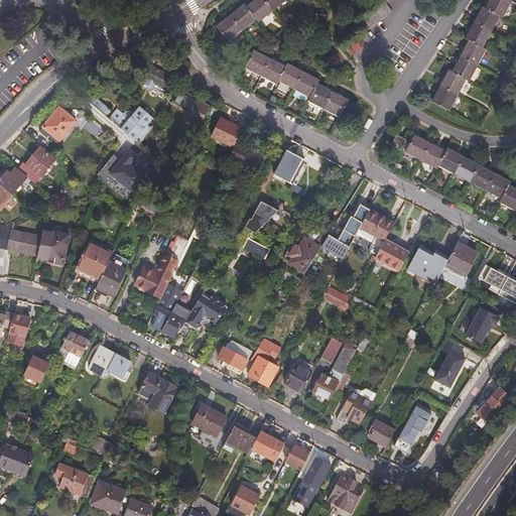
[(286,2),(283,0),(256,0),(245,9),(243,7),(215,29),(227,44),(256,22),(258,24),(286,2)]
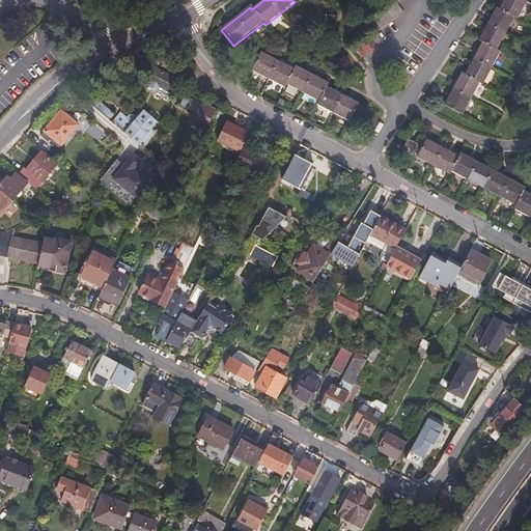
[(391,0),(393,3),(367,23),(373,33),(352,50),(360,60),(382,44),(375,34),(402,14),(396,5),(402,0),(391,0)]
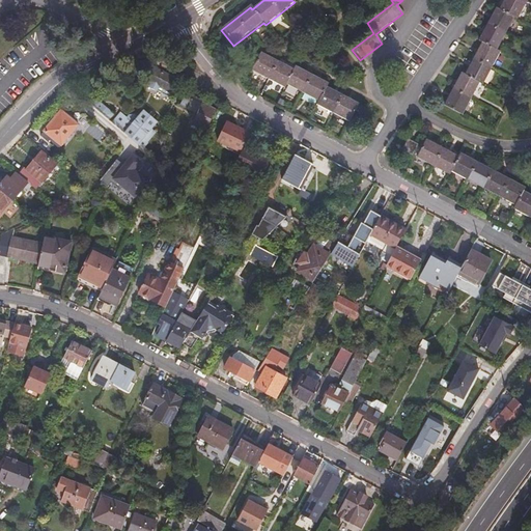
[(479,42),(481,43),(465,74),(463,74),(445,106),(463,116),(479,83),(483,84),(500,53),(498,50),(514,19),(518,21),(528,0),(505,0),(499,11),(497,9),(479,42)]
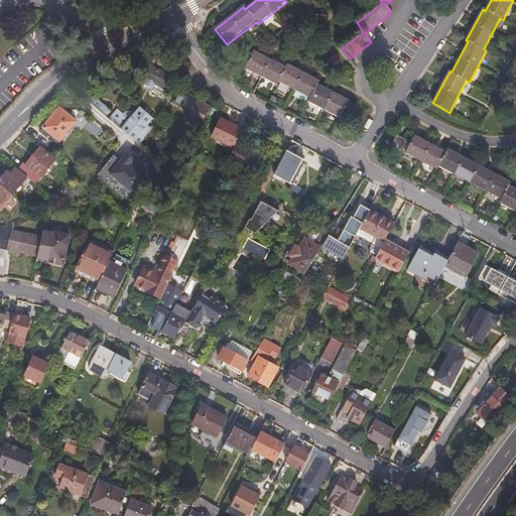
[(82,1),(77,7),(85,12),(89,5),(82,1)]
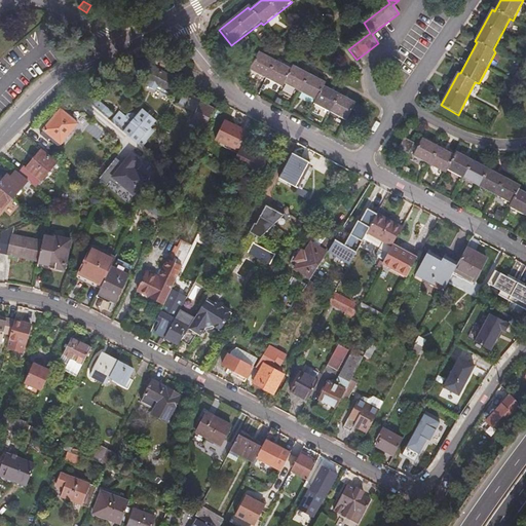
[(171,44),(161,39),(158,44),(167,49),(171,44)]
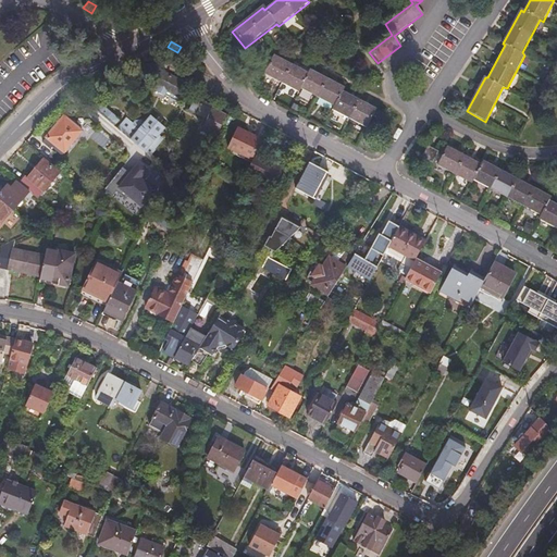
[(332,111),(367,130),(375,110),(342,93),(345,88),(310,70),(307,75),(273,57),(263,76),(297,94),(299,90),(334,108),(332,111)]
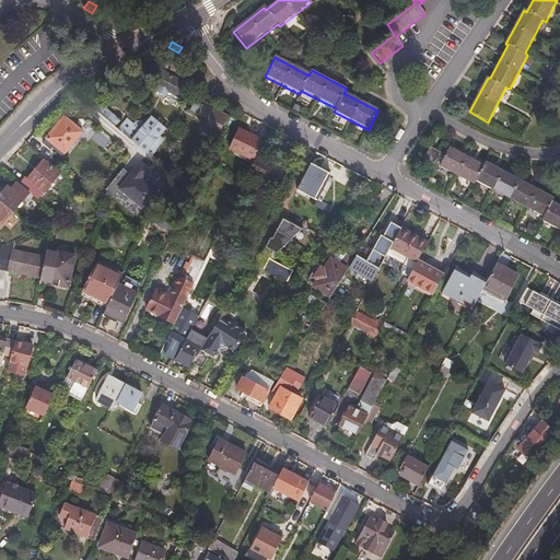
[(184,96),(190,83),(160,67),(152,80),(159,83),(158,89),(179,101),(182,96),(184,96)]
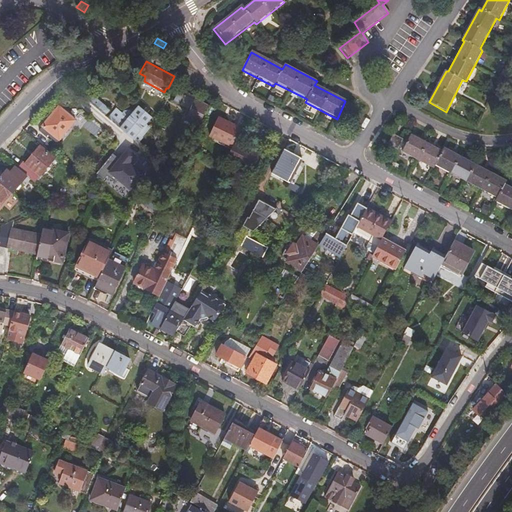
[(87,90),(82,95),(104,114),(108,108),(87,90)]
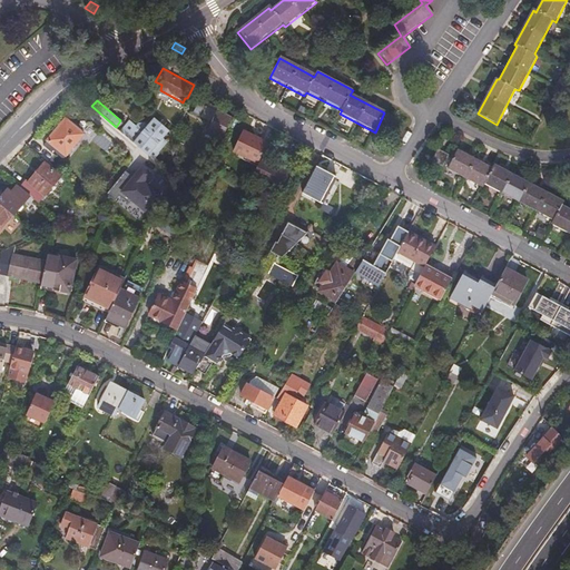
[(207,105),(198,100),(193,112),(202,117),(207,105)]
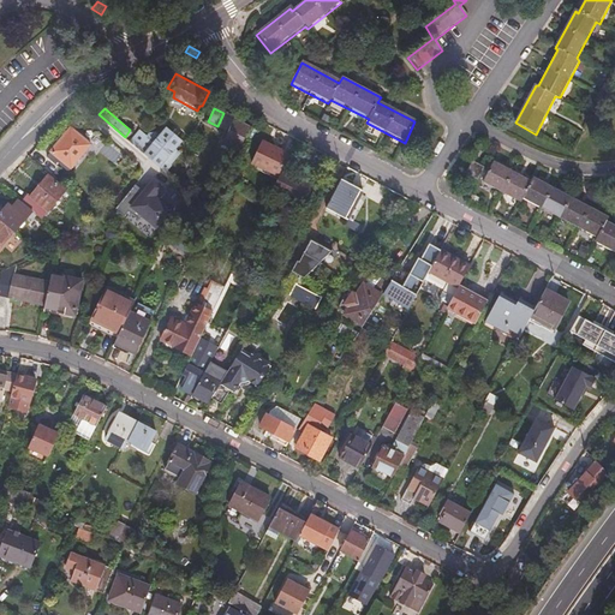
[(228,131),(236,118),(226,113),(220,126),(228,131)]
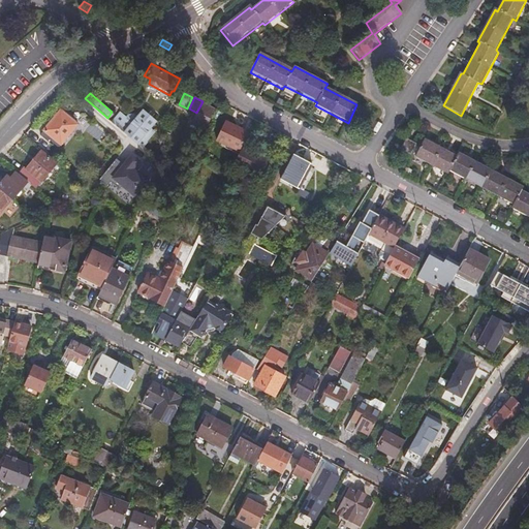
[(207,127),(216,109),(203,101),(196,113),(192,121),(207,127)]
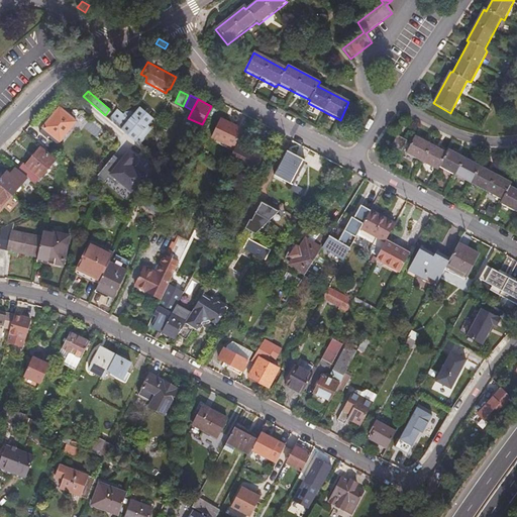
[(109,118),(139,143),(143,138),(142,136),(149,128),(147,126),(146,124),(151,117),(139,107),(133,113),(129,111),(125,112),(122,115),(117,110),(109,118)]
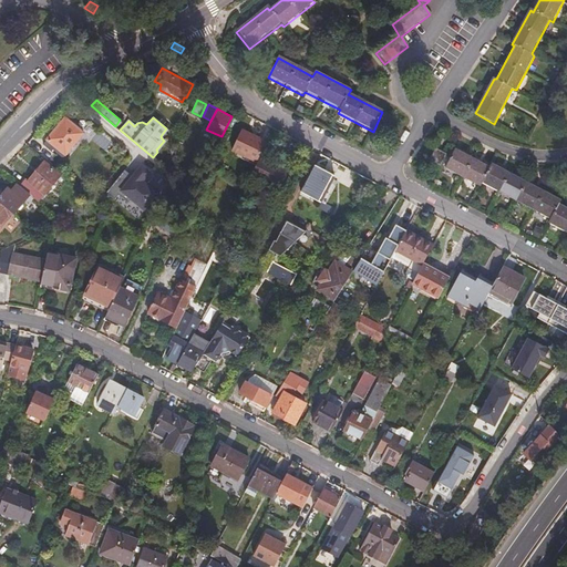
[(62,157),(83,133),(66,119),(43,145),(50,152),(53,150),(62,157)]
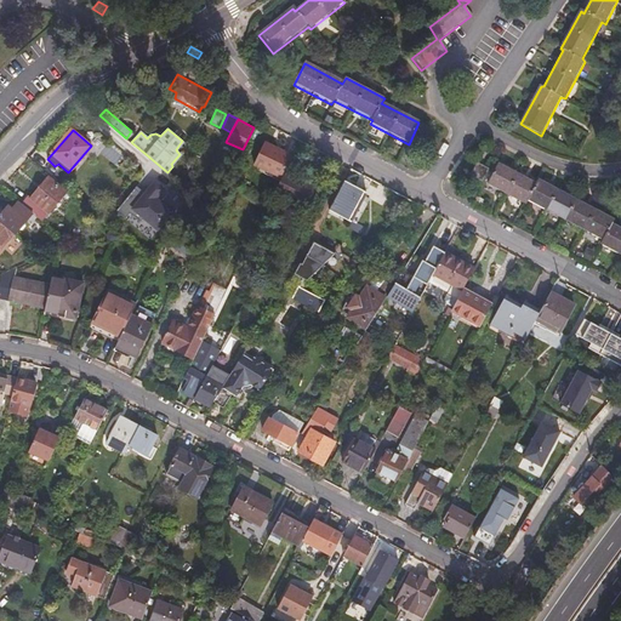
[(283,177),(292,155),(266,142),(254,164),(283,177)]
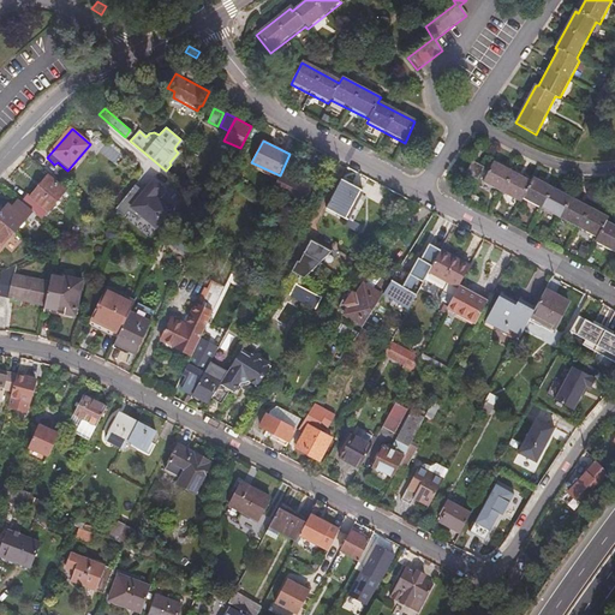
[(484,169),(473,163),(467,174),(478,180),(484,169)]
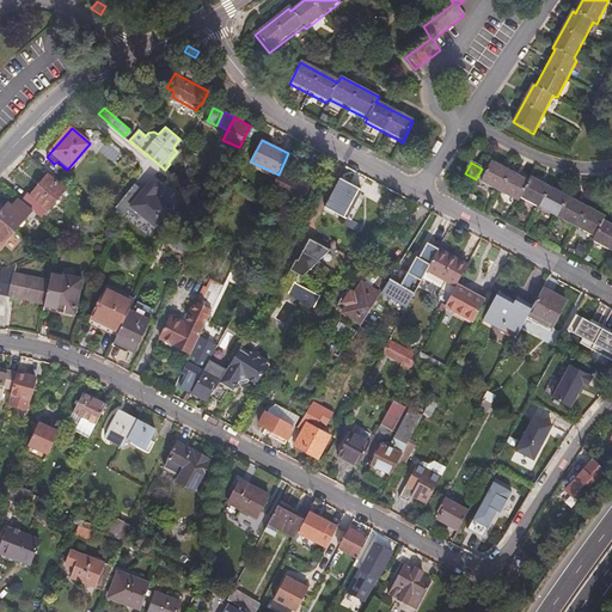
[(594,242),(611,251),(611,225),(605,221),(607,218),(531,177),(528,182),(491,163),(482,183),(516,202),(520,196),(597,238),(594,242)]
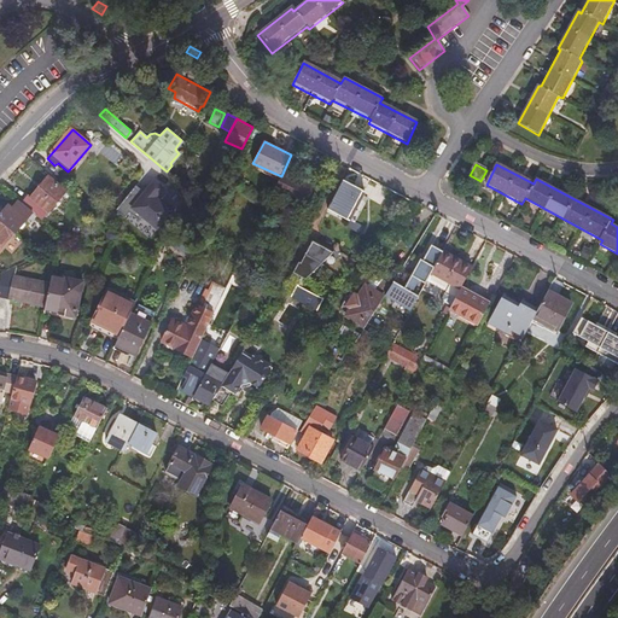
[(307,209),(318,185),(286,169),(274,193),(307,209)]
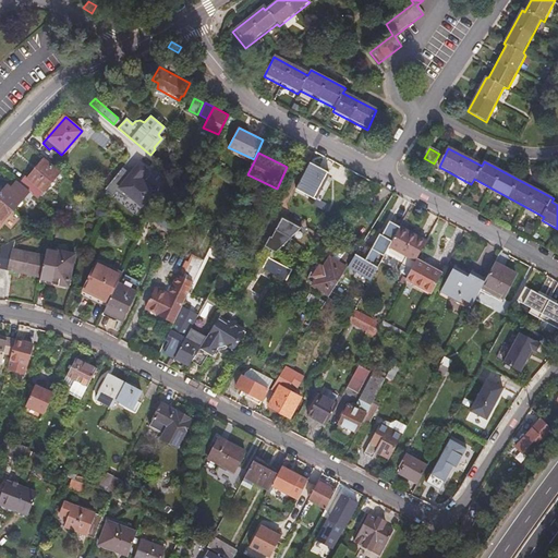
[(111,195),(116,190),(140,207),(154,189),(145,182),(153,172),(130,156),(105,190),(111,195)]
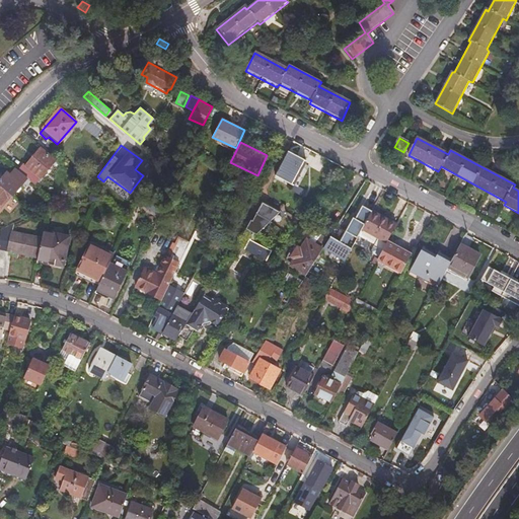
[(22,162),(16,169),(32,183),(53,160),(39,148),(25,164),(22,162)]
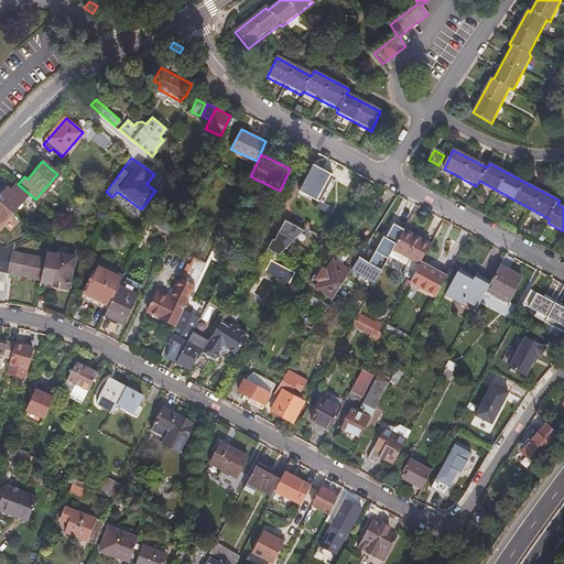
[(325,181),(328,174),(321,170),(321,167),(311,163),(296,192),(314,202),(315,199),(321,203),(331,184),(325,181)]
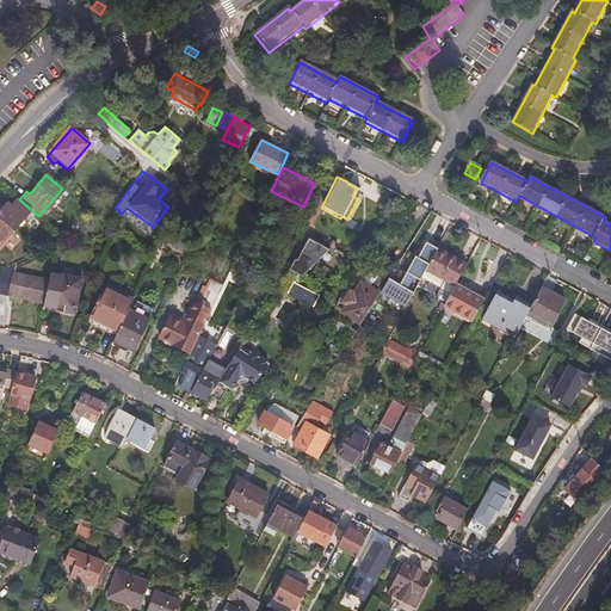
[(8,204),(0,213),(0,218),(11,229),(23,216),(8,204)]
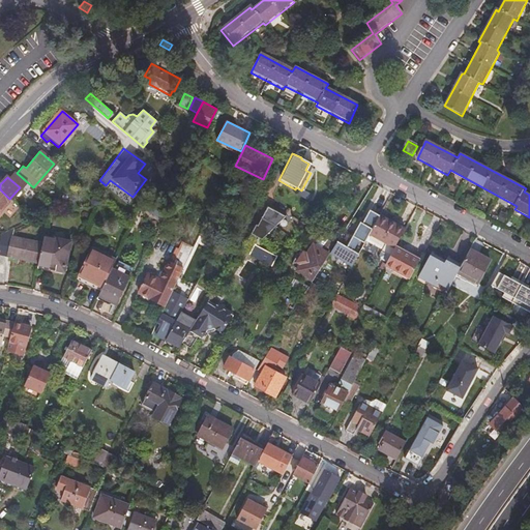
[(353,185),(350,186),(339,192),(341,198),(342,200),(355,194),(353,185)]
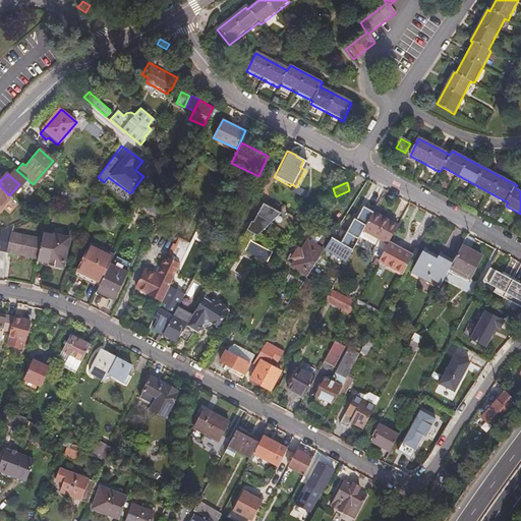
[(358,197),(364,200),(370,185),(364,182),(358,197)]
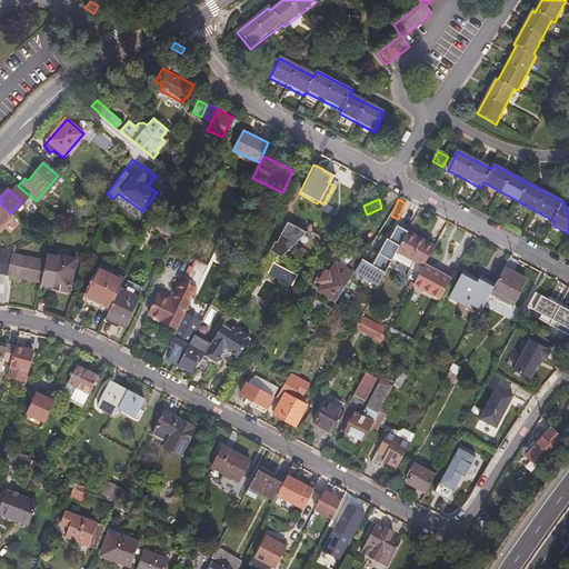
[(0,225),(10,213),(0,203),(0,225)]
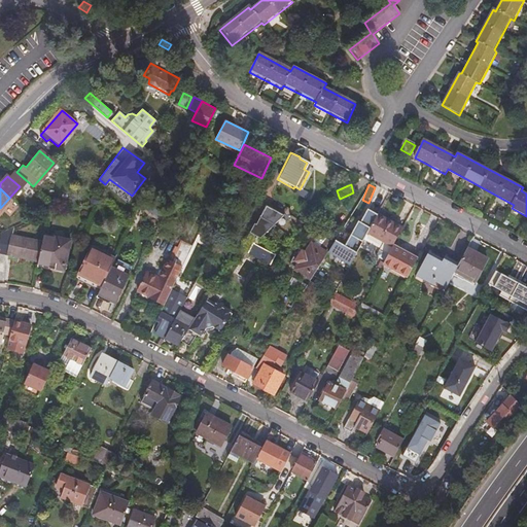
[(141,206),(141,205),(144,199),(137,191),(132,197),(141,206)]
